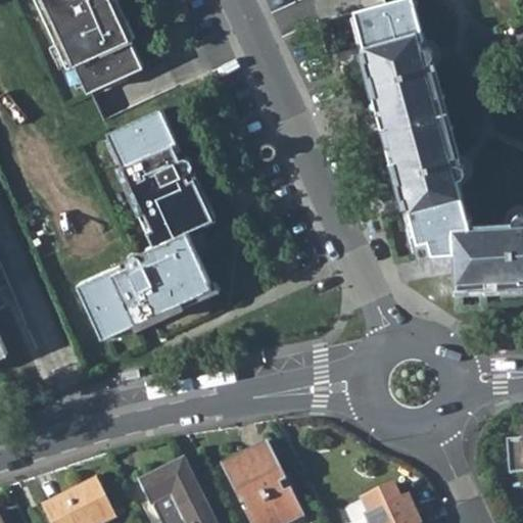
[(113,0),(112,0),(37,0),(68,69),(76,65),(89,94),(145,68),(132,40),(137,38),(120,0),(113,0)]
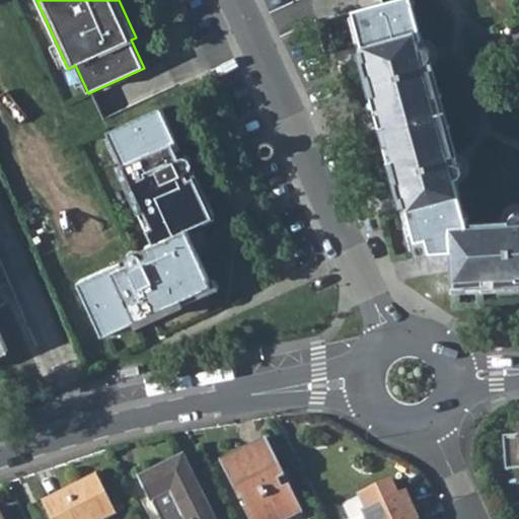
[(451,249),(453,279),(512,276),(513,281),(518,281),(518,213),(518,214),(517,213),(515,214),(513,215),(511,216),(510,218),(509,220),(509,222),(467,223),(454,177),(456,176),(458,175),(459,173),(460,171),(460,169),(460,168),(459,166),(457,165),(456,164),(454,163),(452,163),(451,163),(449,157),(456,155),(433,68),(425,70),(423,63),(425,63),(426,62),(427,61),(428,59),(429,56),(429,54),(428,52),(426,50),(425,49),(423,48),(421,48),(419,48),(417,41),(421,39),(410,0),(398,0),(352,11),(365,57),(359,58),(365,78),(370,77),(397,177),(392,179),(397,199),(403,197),(414,239),(425,236),(429,251),(451,249)]
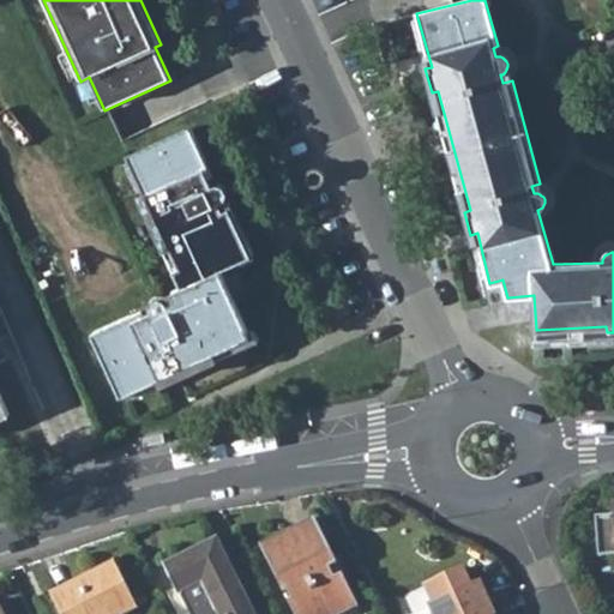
[(95,333),(124,396),(172,372),(174,379),(197,369),(194,362),(251,336),(234,299),(230,300),(222,282),(224,281),(220,270),(254,253),(232,204),(223,209),(220,202),(222,200),(223,198),(224,196),(226,193),(226,190),(224,188),(220,184),(218,184),(216,184),(214,184),(211,184),(208,175),(211,174),(192,127),(127,156),(150,204),(144,208),(155,230),(161,228),(179,266),(173,269),(181,288),(172,292),(175,301),(168,304),(166,302),(164,300),(162,299),(160,299),(158,299),(155,300),(154,301),(151,302),(150,305),(150,307),(150,309),(150,312),(142,315),(140,313),(95,333)]
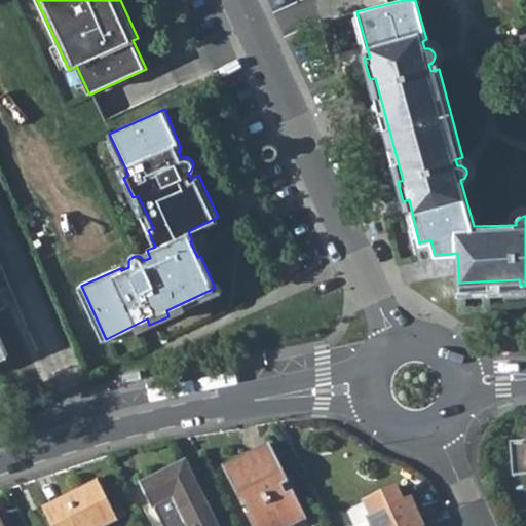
[(265,159),(268,160),(271,160),(274,159),(275,157),(277,154),(277,151),(276,148),(274,146),(271,145),(268,145),(266,145),(263,147),(262,149),(261,152),(262,155),(263,157),(265,159)]
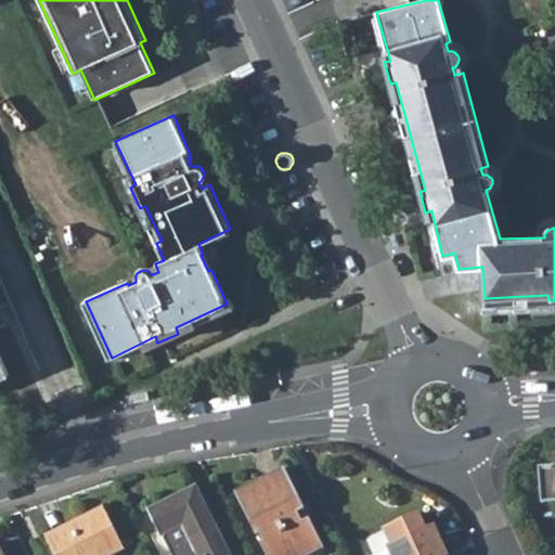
[(149,399),(147,388),(125,392),(126,398),(127,403),(149,399)]
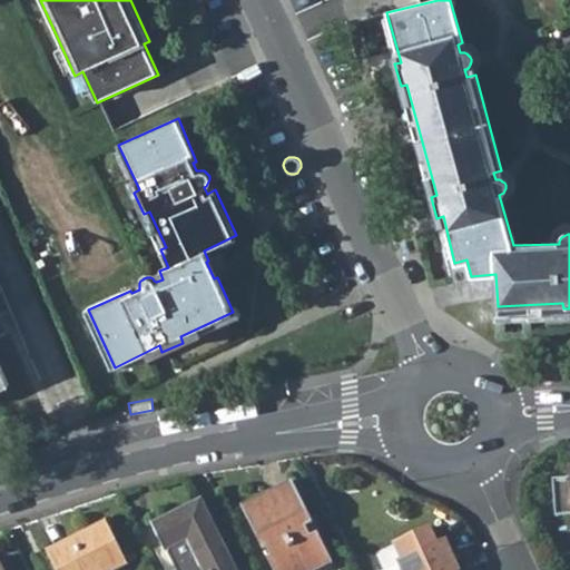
[(569,467),(569,468),(569,478),(552,479),(556,516),(569,514),(569,467)]
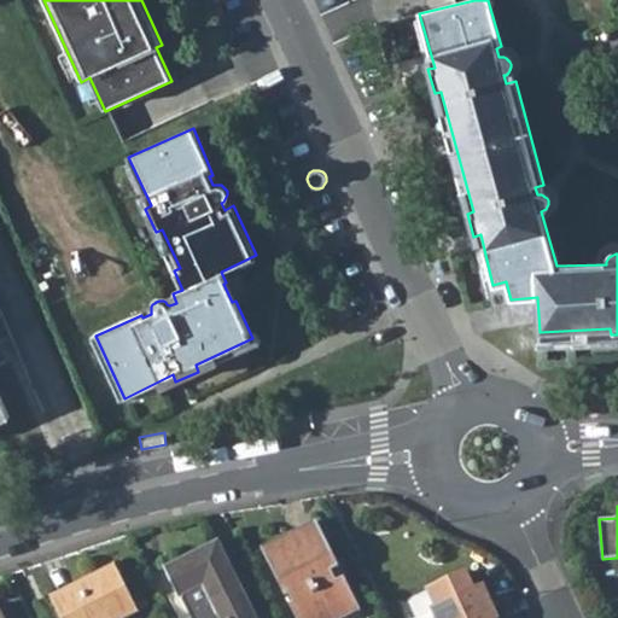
[(296,617),(326,617),(356,604),(319,528),(264,554),(285,595),(290,594),(295,604),(290,605),(296,617)]
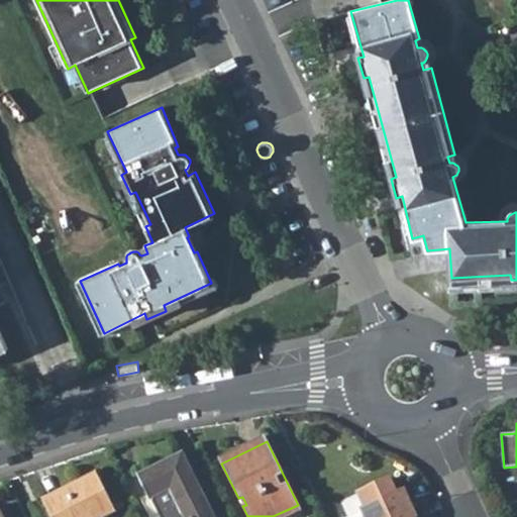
[(213,516),(184,454),(138,477),(149,500),(154,498),(162,512),(159,513),(161,516),(213,516)]
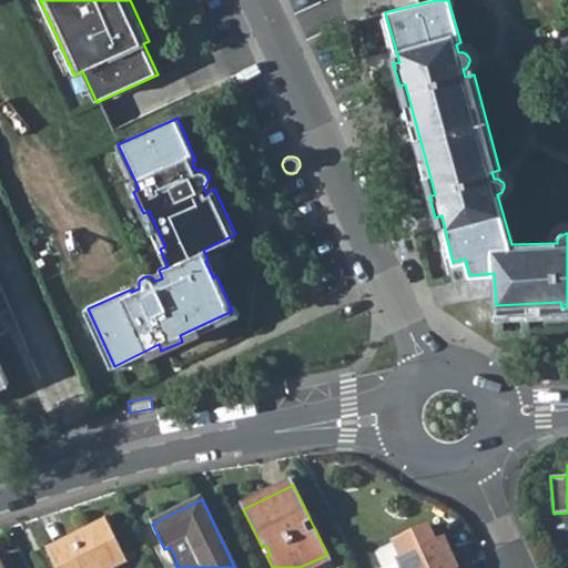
[(101,567),(124,557),(107,521),(47,551),(54,567),(101,567)]
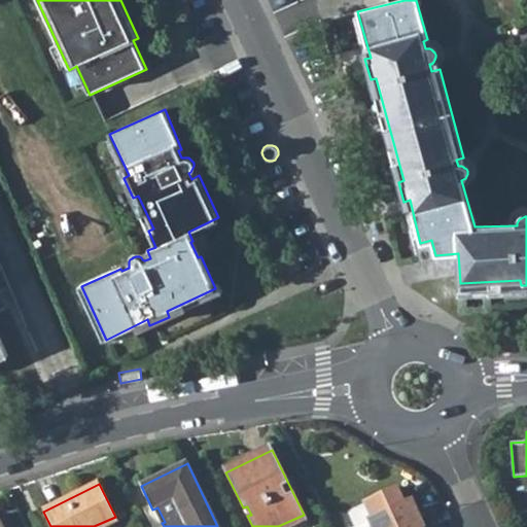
[(423,526),(412,501),(403,504),(397,490),(365,504),(373,519),(369,521),(372,526),(423,526)]
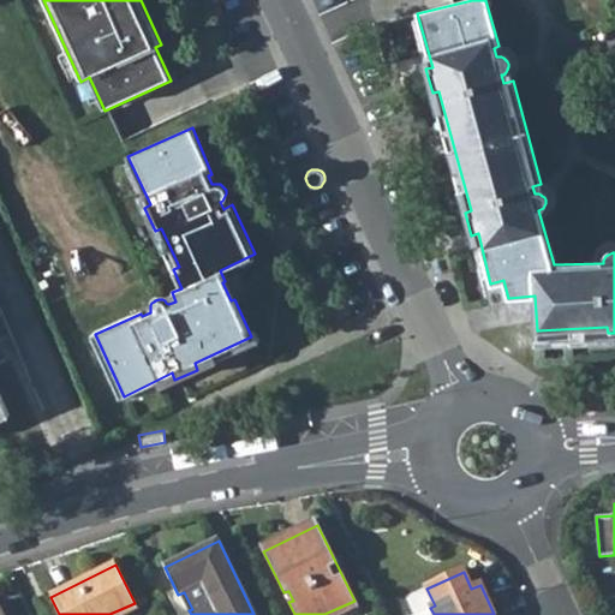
[(324,614),(345,614),(358,609),(354,601),(324,614)]
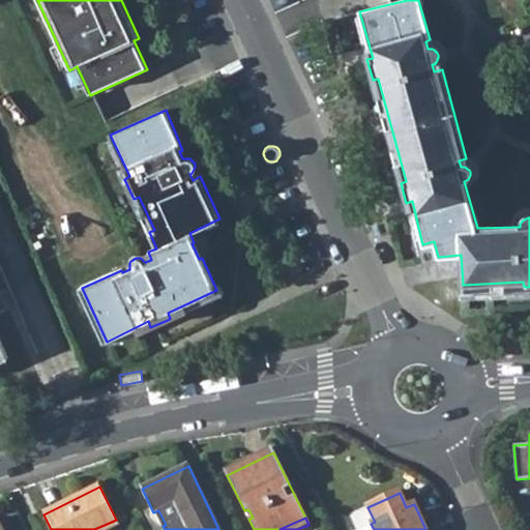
[(94,529),(105,529),(118,524),(116,520),(94,529)]
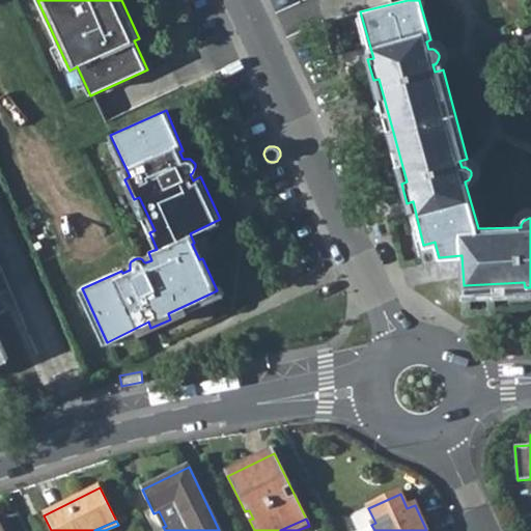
All buildings are outlined.
